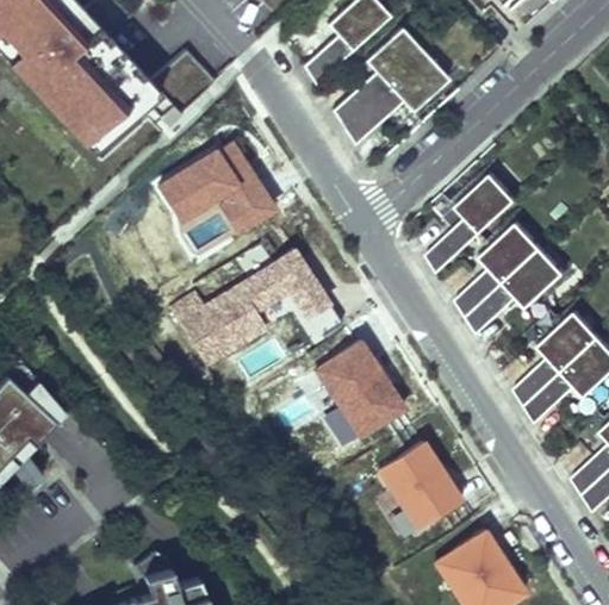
[(0,0),(0,51),(103,161),(173,94),(143,63),(111,29),(84,0),(0,0)]
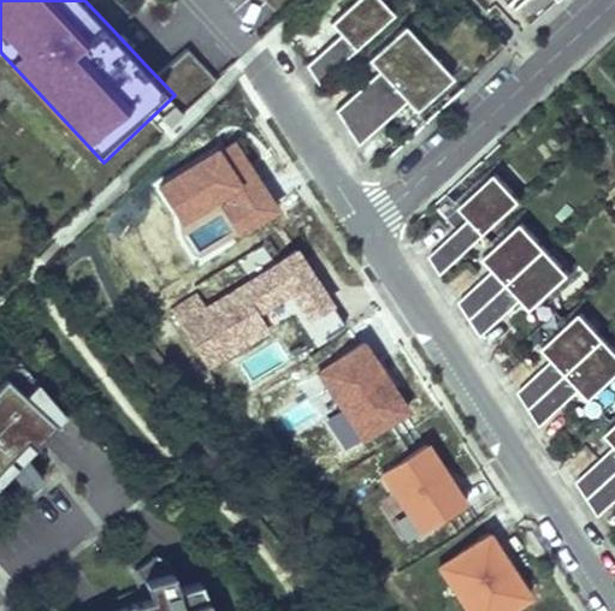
[(305,67),(317,85),(392,17),(377,0),(358,0),(330,25),(339,36),(305,67)]
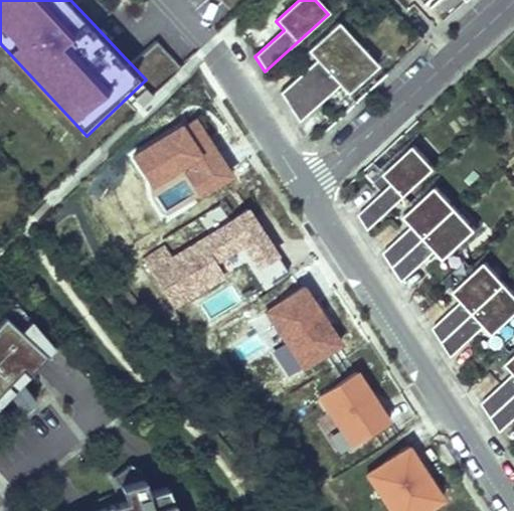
[(280,95),(288,110),(357,45),(337,23),(307,52),(316,61),(280,95)]
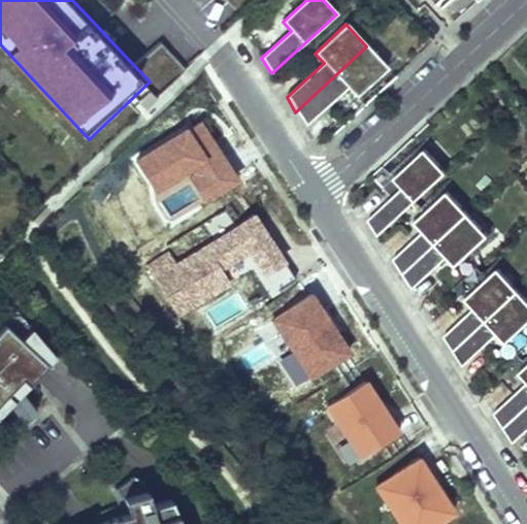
[(366,46),(295,112),(305,127),(348,89),(357,98),(387,69),(366,46)]
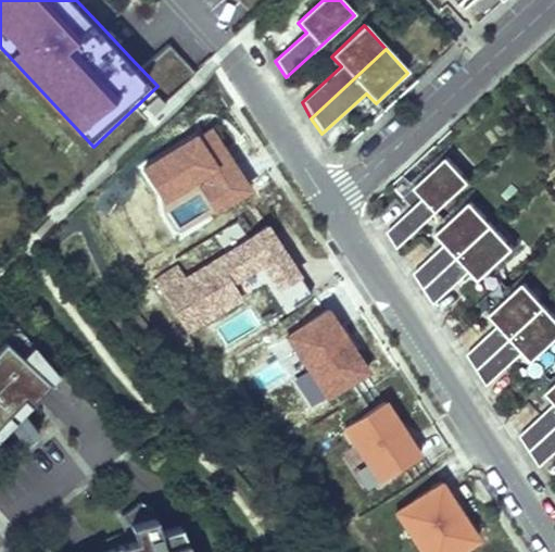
[(255,191),(213,124),(143,167),(166,204),(198,185),(216,215),(255,191)]
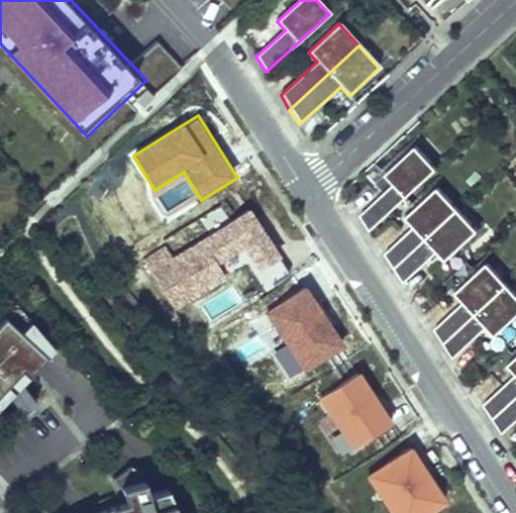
[(393,185),(360,217),(371,232),(433,174),(413,150),(386,176),(393,185)]
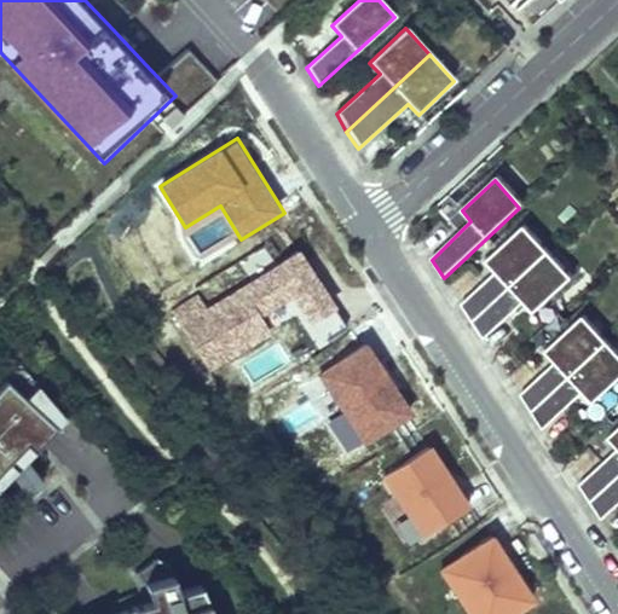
[(461,306),(472,323),(555,245),(532,221),(486,262),(497,273),(461,306)]
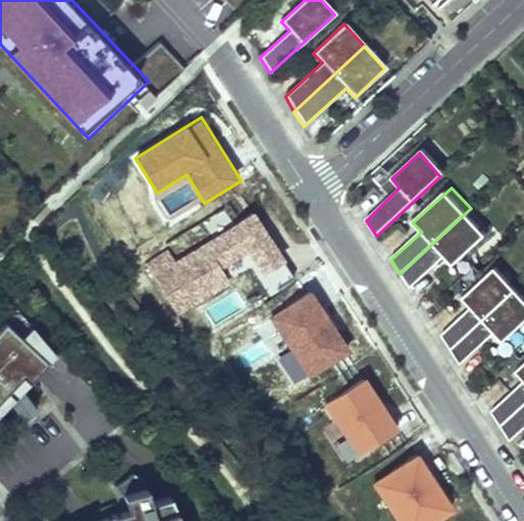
[(471,208),(400,274),(410,288),(443,256),(453,267),(491,232),(471,208)]
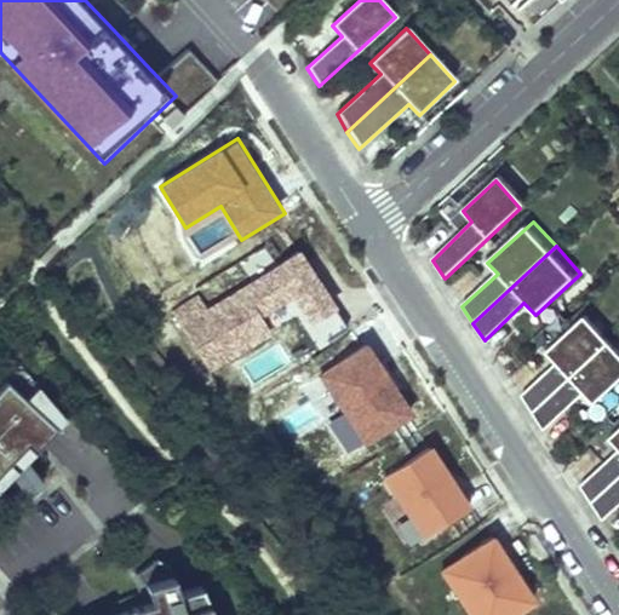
[(325,345),(349,329),(302,253),(208,311),(199,298),(173,314),(212,375),(276,337),(265,319),(296,300),(325,345)]
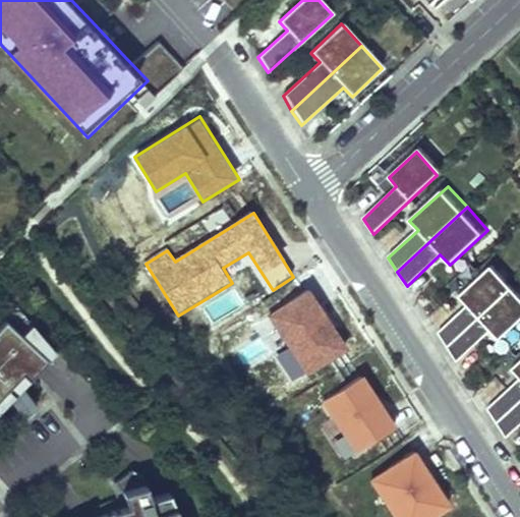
[(439,333),(448,347),(517,283),(497,262),(460,297),(468,306),(439,333)]
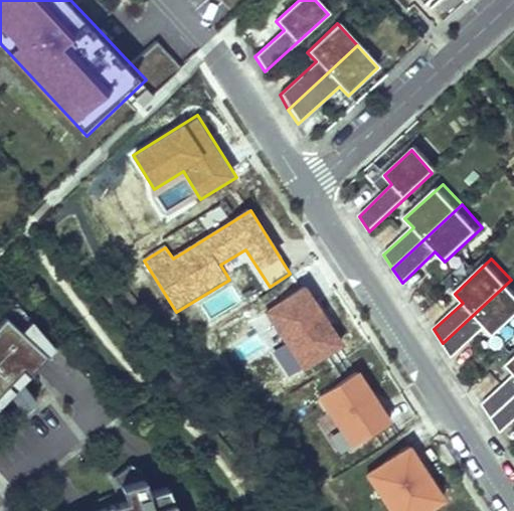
[(513,283),(511,280),(443,343),(452,359),(485,327),(495,337),(513,319),(513,283)]
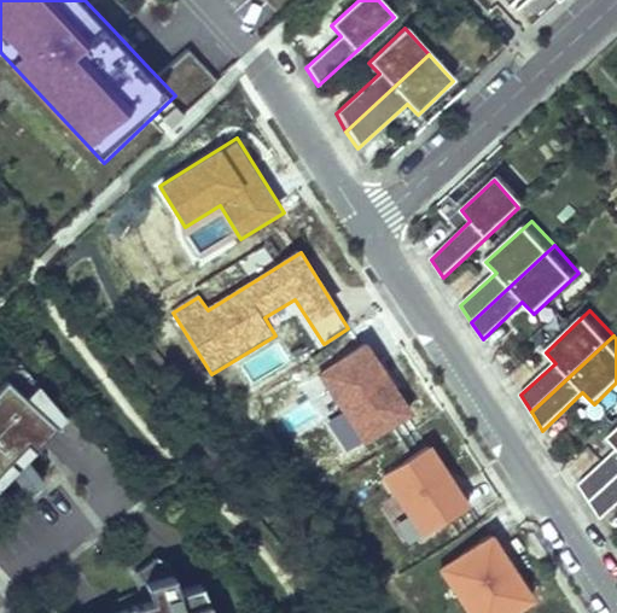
[(417,413),(370,342),(321,373),(368,444),(417,413)]
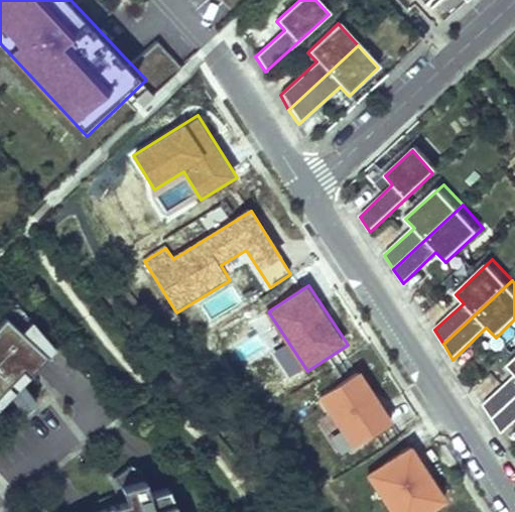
[(16,306),(0,324),(0,409),(11,398),(24,415),(38,405),(22,385),(54,350),(16,306)]
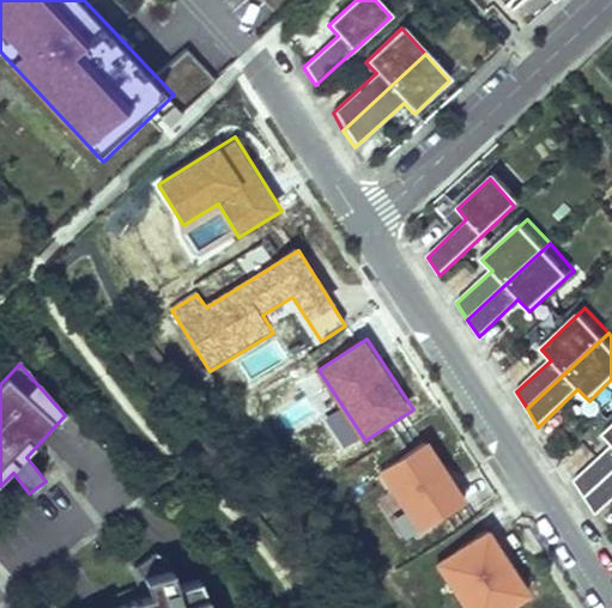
[(574,481),(585,498),(611,472),(611,426),(603,436),(611,444),(611,447),(574,481)]
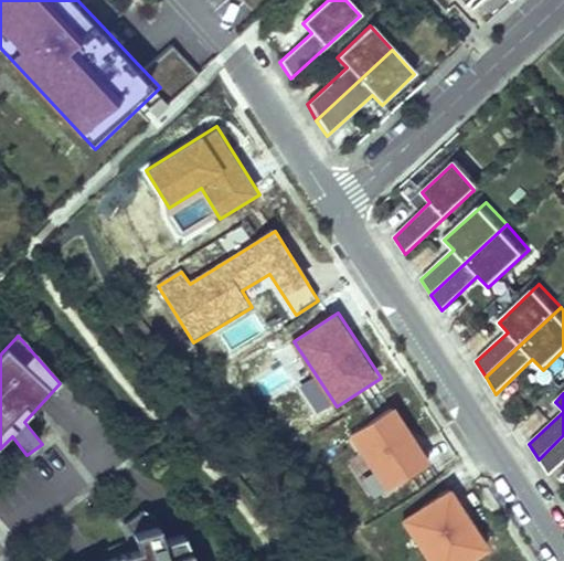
[(433,465),(396,408),(350,437),(386,494),(433,465)]
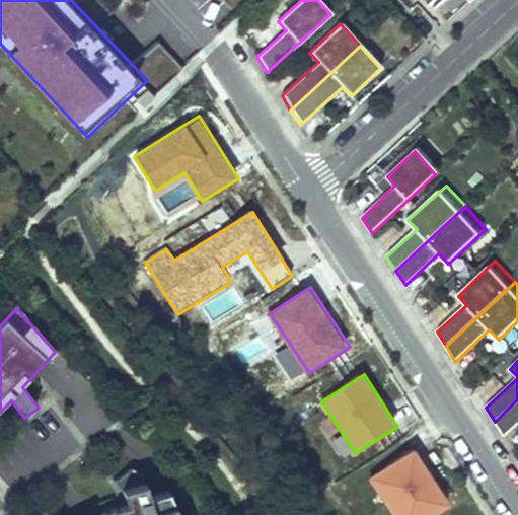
[(517,399),(495,422),(505,437),(517,424),(517,399)]
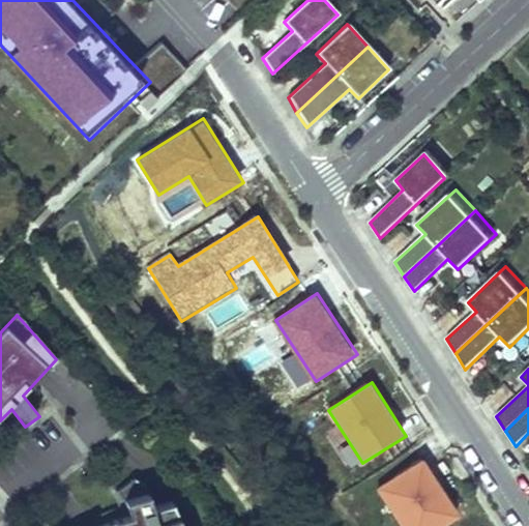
[(447,525),(462,517),(425,459),(377,490),(400,525),(447,525)]
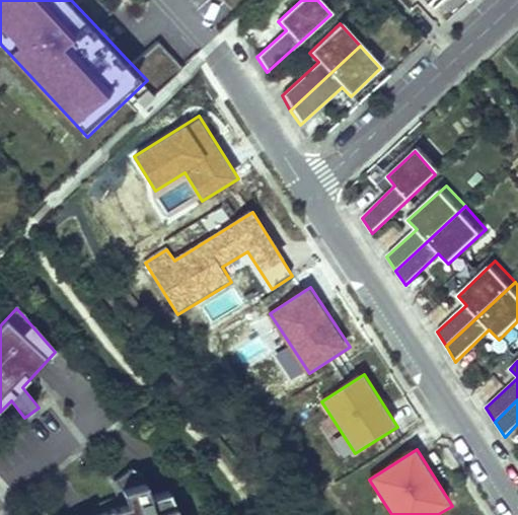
[(177,514),(169,494),(150,501),(144,479),(132,471),(113,485),(120,509),(107,514),(47,514),(46,511),(41,514),(177,514)]
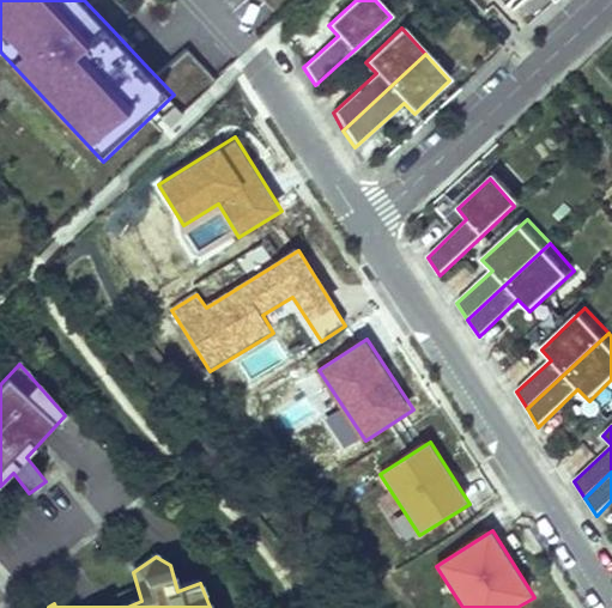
All buildings are outlined.
